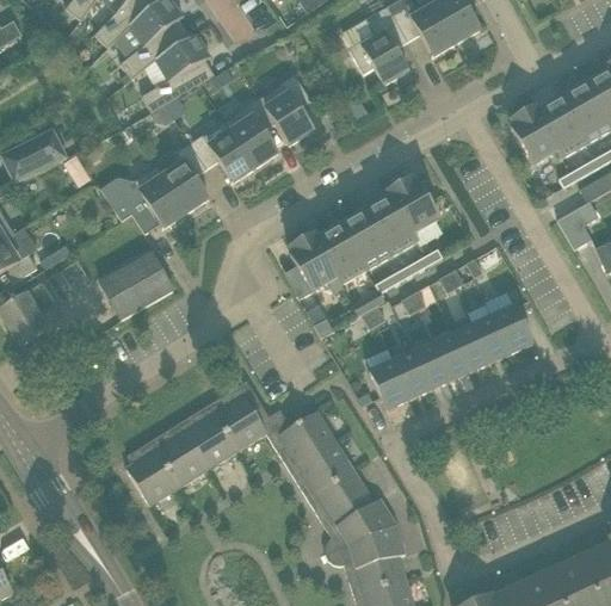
[(71,0),(65,8),(79,20),(94,0),(71,0)]
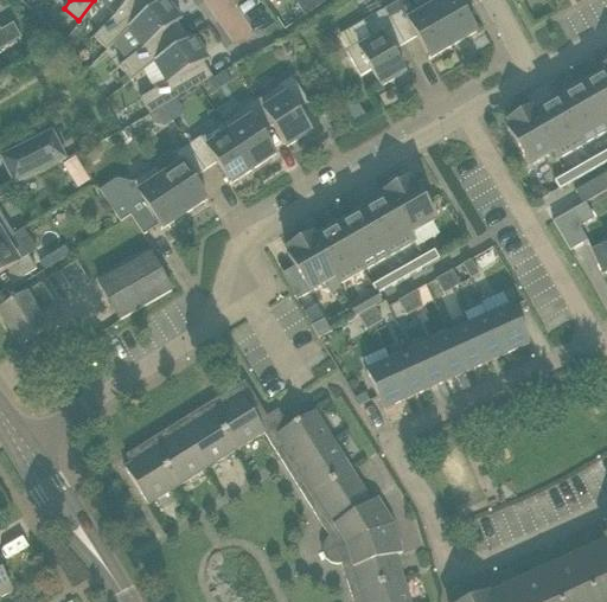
[(102,0),(115,12),(93,34),(107,47),(128,25),(158,0),(102,0)]
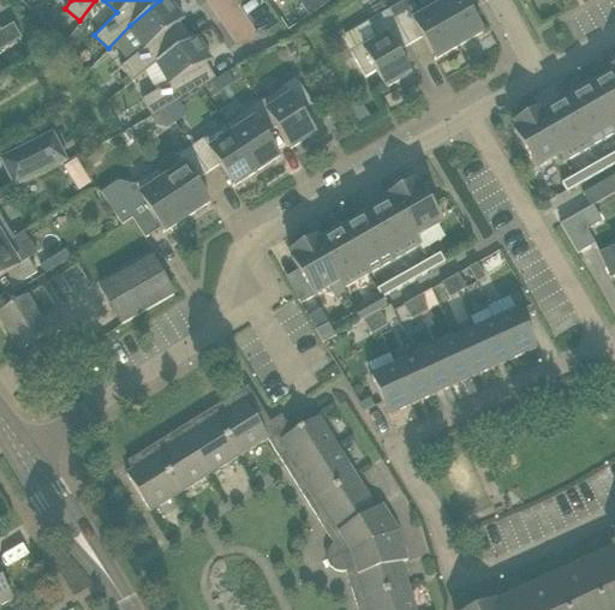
[(192,36),(174,13),(179,10),(171,0),(160,0),(130,25),(144,45),(120,64),(131,78),(156,60),(155,59),(192,36)]
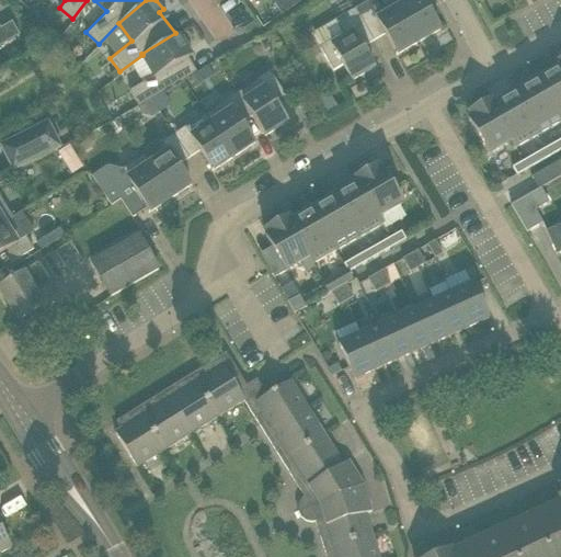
[(290,6),(286,0),(274,0),(281,11),(290,6)]
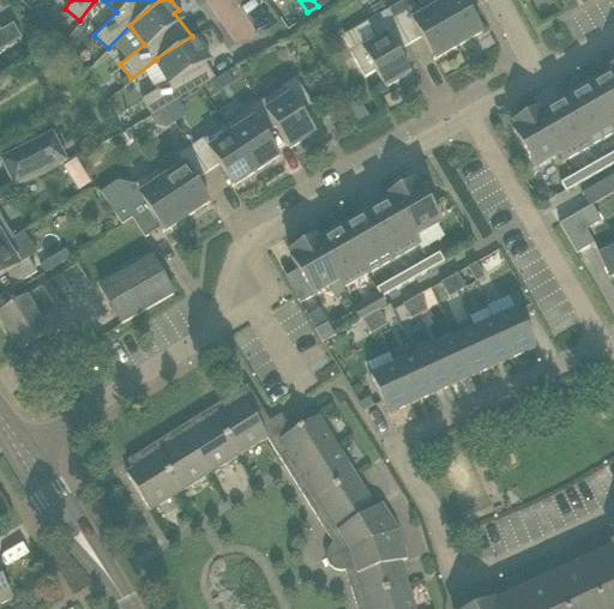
[(407,7),(392,14),(408,42),(421,34),(433,55),(432,56),(433,58),(457,43),(432,0),(409,13),(407,7)]
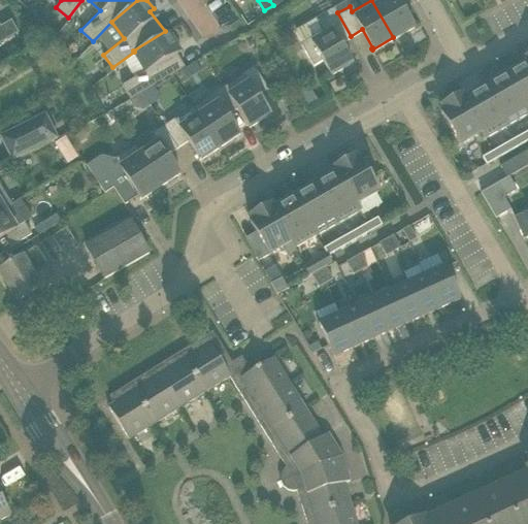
[(371,0),(393,37),(414,25),(414,24),(413,25),(402,6),(405,4),(402,0),(371,0)]
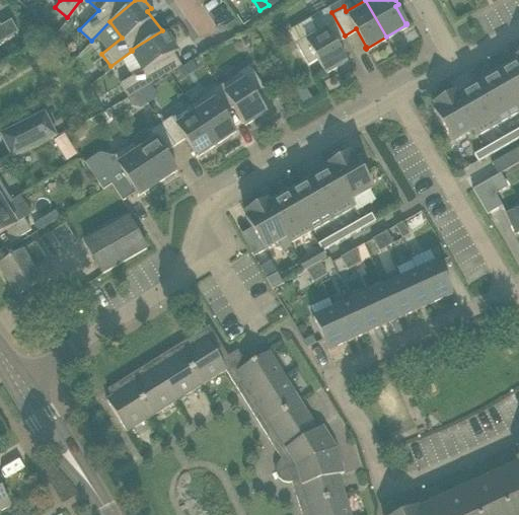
[(345,35),(331,12),(331,13),(327,5),(308,16),(315,29),(294,41),(307,63),(316,58),(324,72),(346,60),(345,59),(335,42),(345,35)]
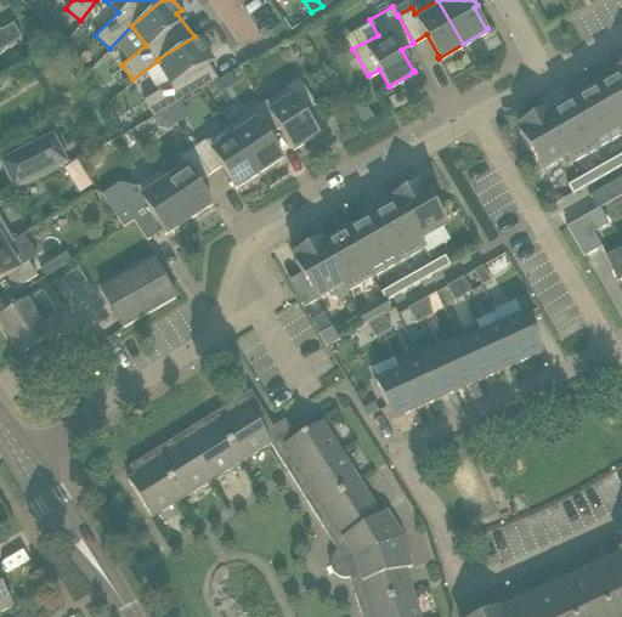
[(0,27),(0,49),(21,37),(13,23),(1,29),(0,27)]
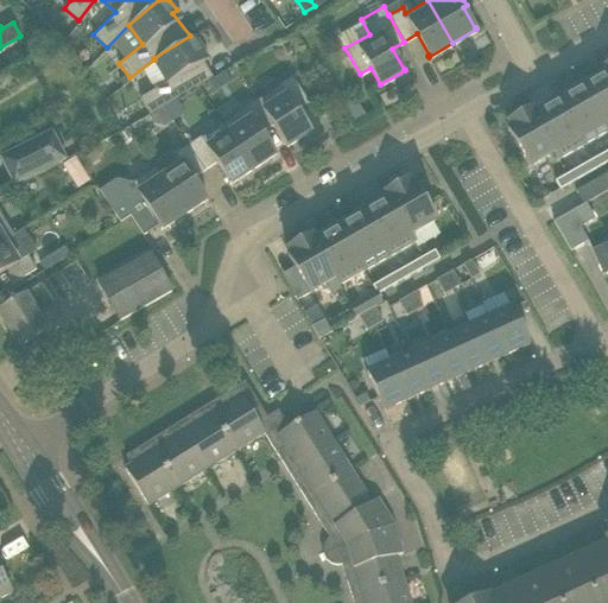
[(211,75),(200,52),(204,50),(195,33),(190,36),(153,58),(154,59),(166,80),(140,95),(150,112),(211,75)]
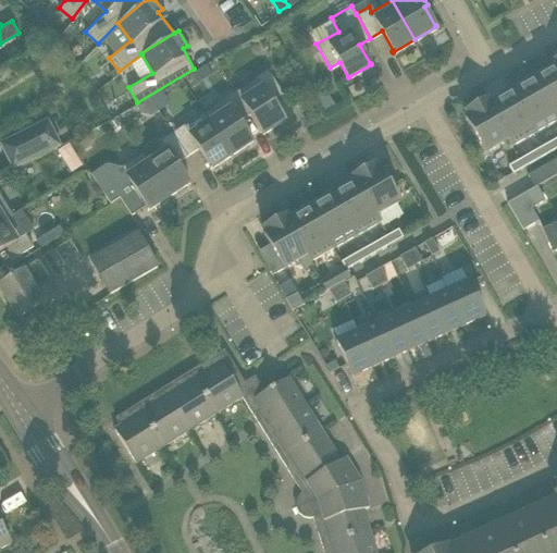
[(556,64),(555,60),(554,61),(537,71),(556,105),(556,64)]
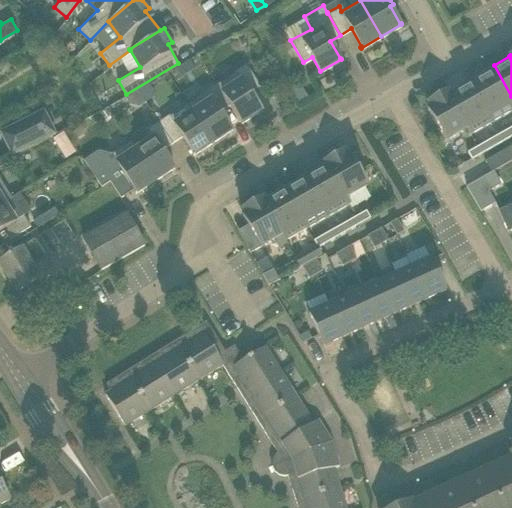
[(235,70),(216,83),(229,103),(241,121),(262,108),(261,107),(260,107),(249,90),(259,84),(245,62),(234,70),(235,70)]
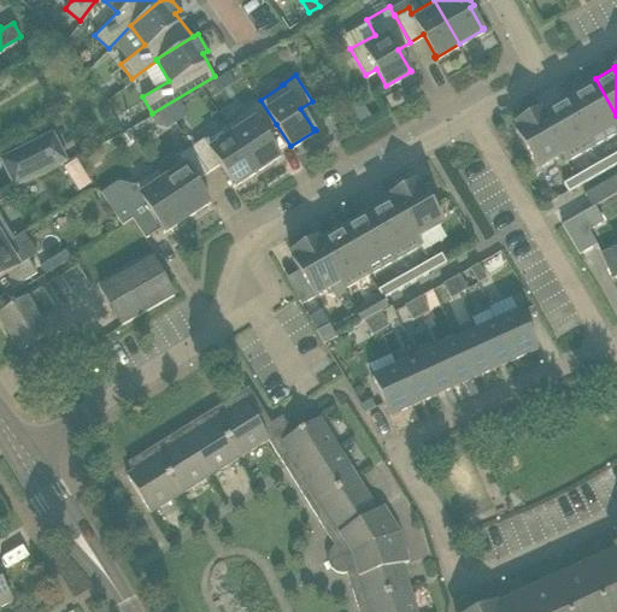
[(616,116),(595,78),(570,93),(598,141),(616,129),(616,116)]
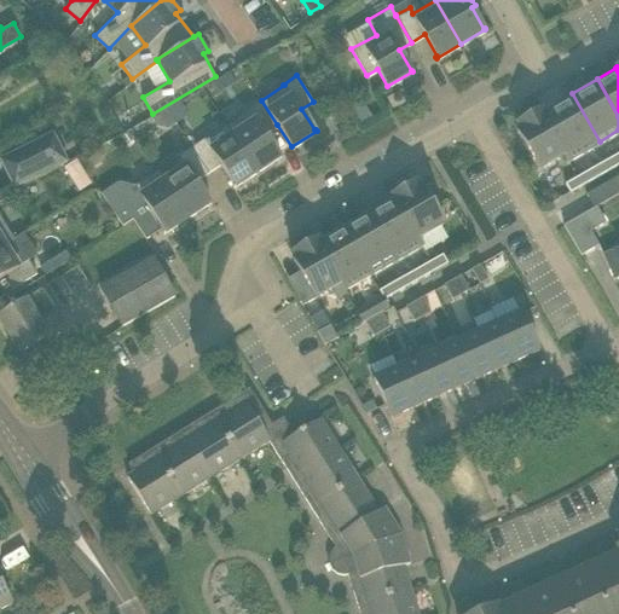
[(572,93),(542,110),(541,110),(565,152),(563,152),(567,160),(600,142),(572,93)]
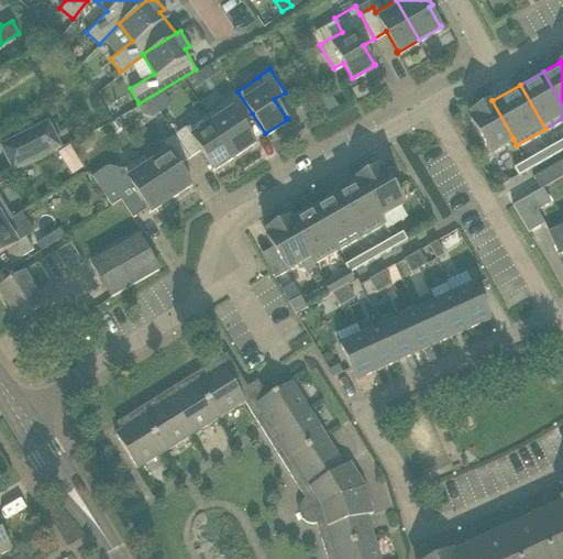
[(205,112),(208,117),(233,155),(255,140),(254,139),(253,140),(241,121),(252,113),(238,91),(238,90),(225,98),(225,99),(205,112)]
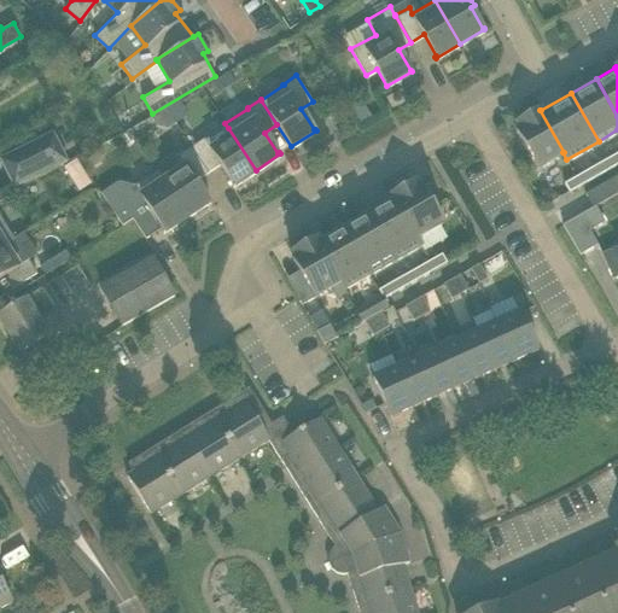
[(540,110),(541,110),(540,107),(514,122),(518,127),(516,128),(537,167),(563,152),(564,152),(540,110)]
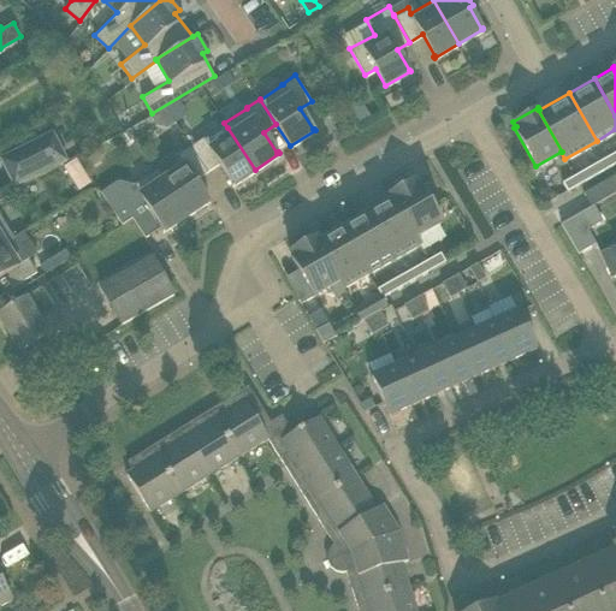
[(202,136),(190,144),(207,171),(219,162),(232,183),(231,183),(232,184),(255,170),(227,128),(207,142),(202,136)]
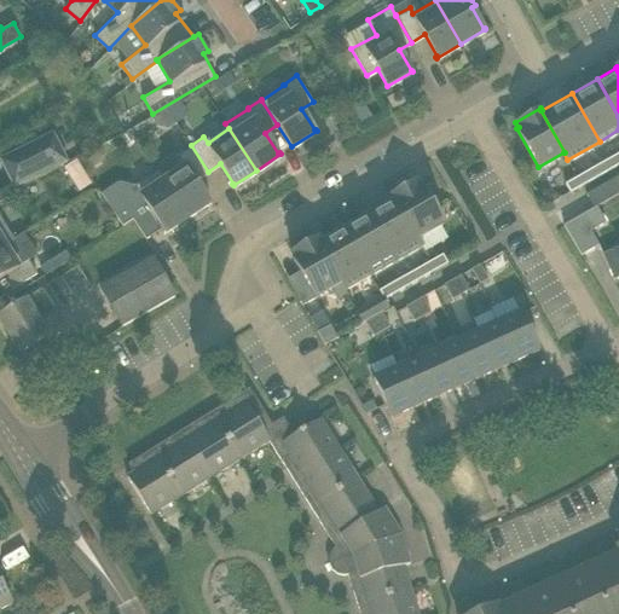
[(0,156),(0,157),(15,186),(65,160),(52,131),(0,156)]
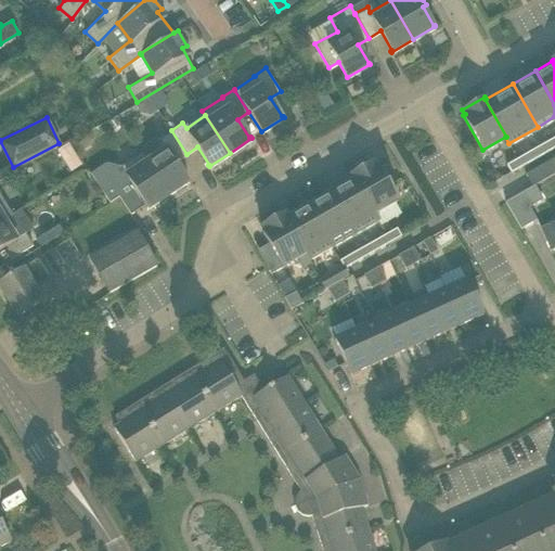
[(155,138),(142,145),(141,152),(146,161),(168,193),(189,180),(188,179),(176,161),(186,154),(171,130),(159,138),(155,138)]
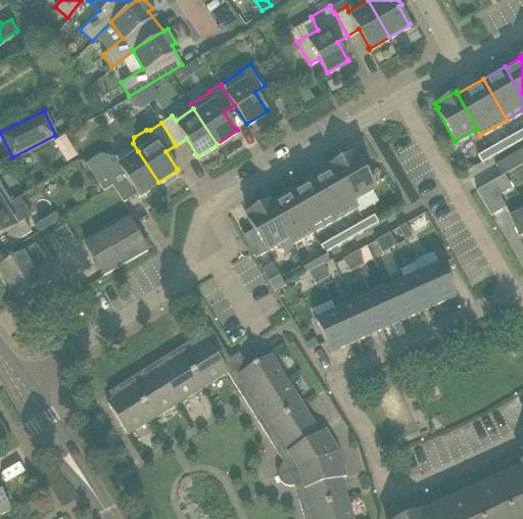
[(522,135),(520,129),(509,135),(513,142),(522,136),(522,135)]
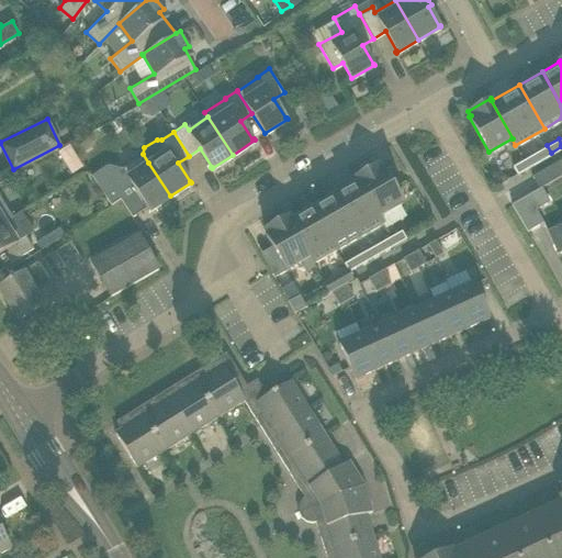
[(69,143),(57,151),(65,163),(77,156),(69,143)]
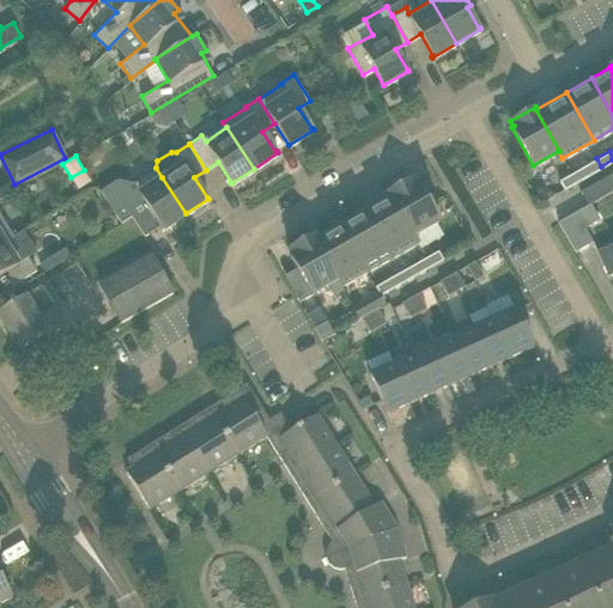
[(596,158),(584,165),(589,174),(601,166),(596,158)]
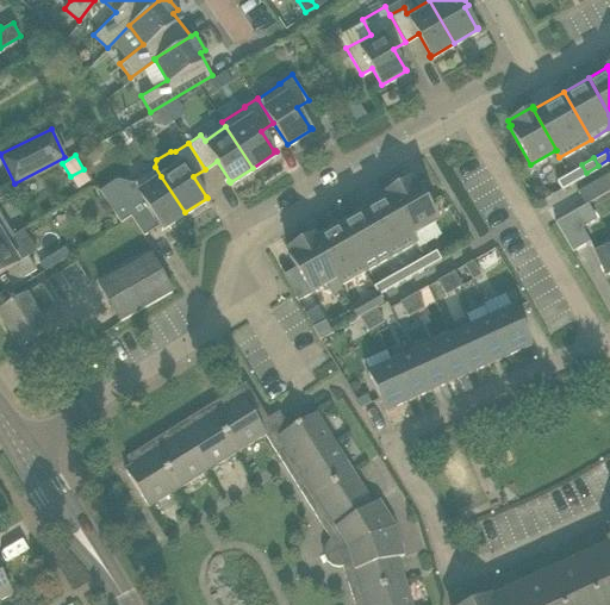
[(582,164),(570,172),(574,180),(586,173),(582,164)]
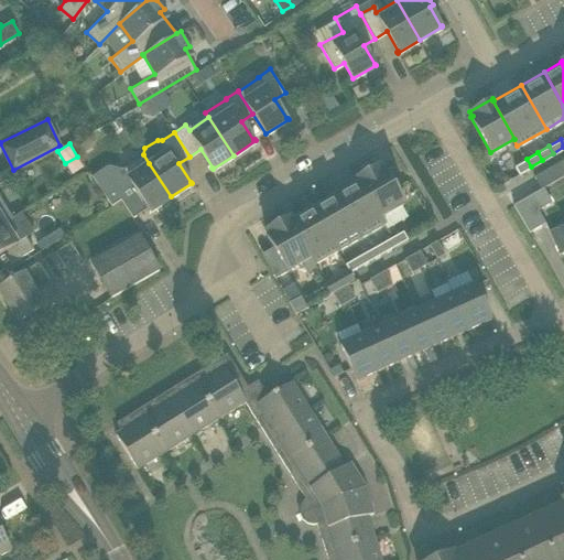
[(171,196),(149,163),(143,154),(122,168),(121,167),(109,175),(125,198),(137,191),(149,210),(148,210),(149,211),(171,196)]
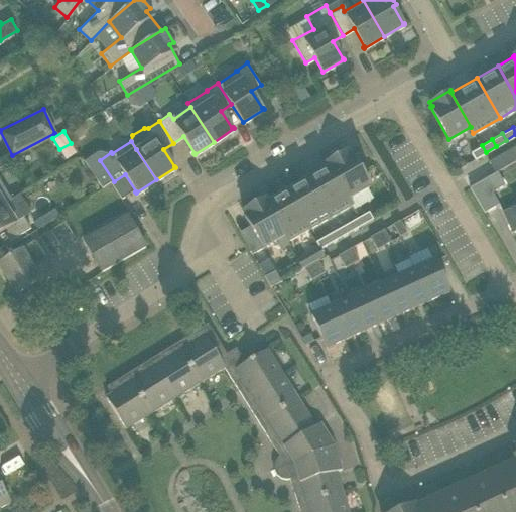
[(486,152),(482,145),(471,151),(475,158),(486,152)]
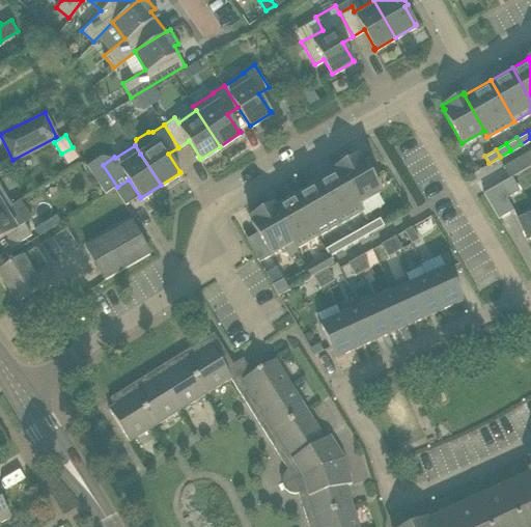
[(503,165),(509,176),(511,175),(530,163),(530,150),(530,149),(503,165)]
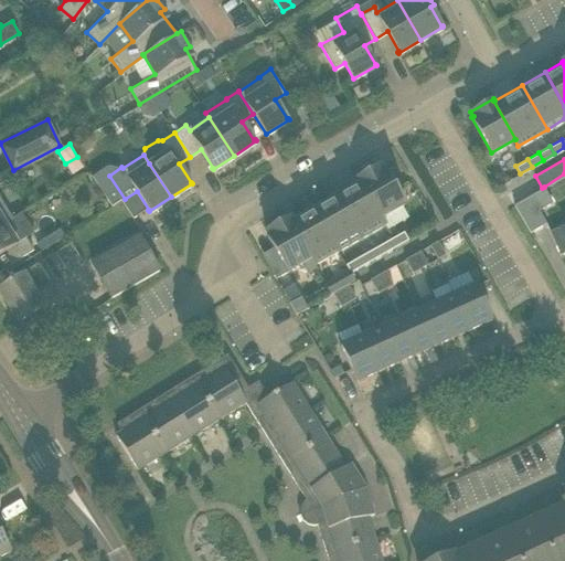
[(356,178),(356,180),(359,179),(381,217),(382,217),(404,203),(383,167),(381,169),(379,165),(356,178)]
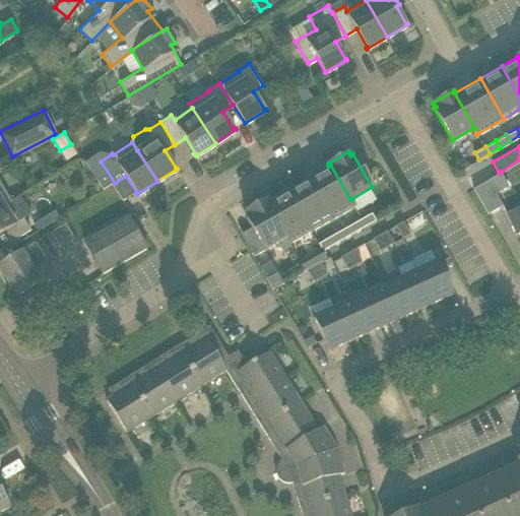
[(328,166),(309,177),(332,217),(354,205),(351,199),(350,199),(330,165),(328,166)]
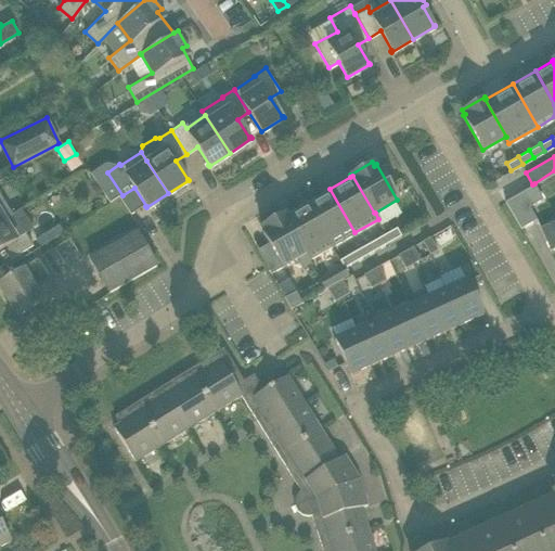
[(529,205),(543,197),(534,183),(532,184),(505,200),(520,227),(537,218),(529,205)]
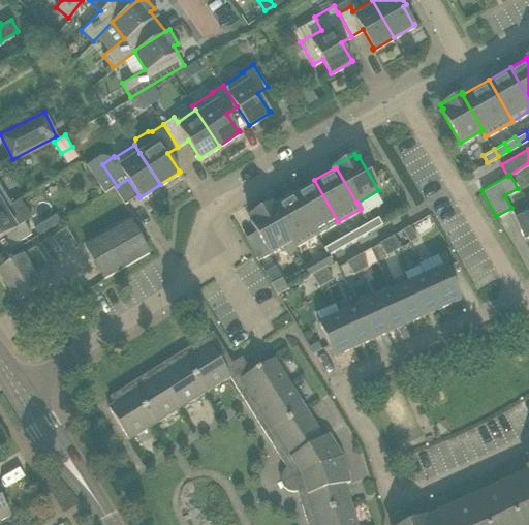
[(314,180),(292,192),(316,234),(338,221),(314,180)]
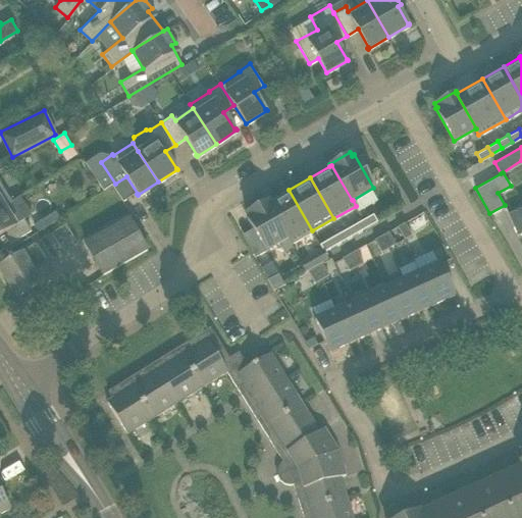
[(0,206),(7,203),(11,200),(0,183),(0,206)]
